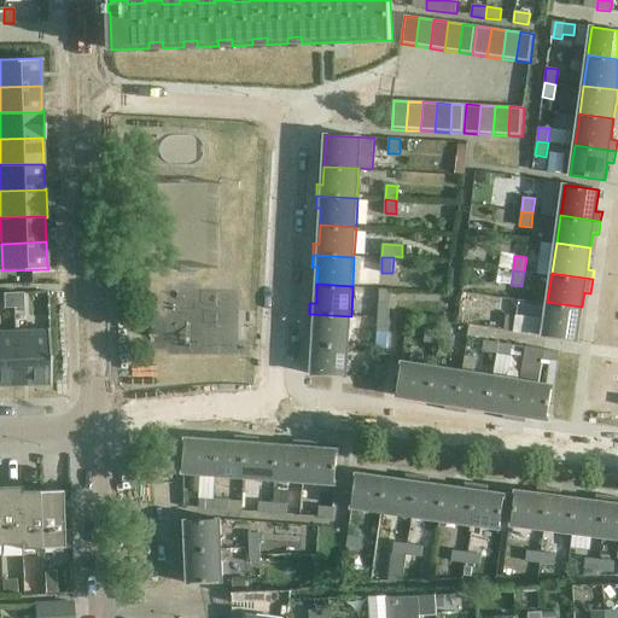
[(13,293),(4,293),(4,309),(13,308),(13,293)]
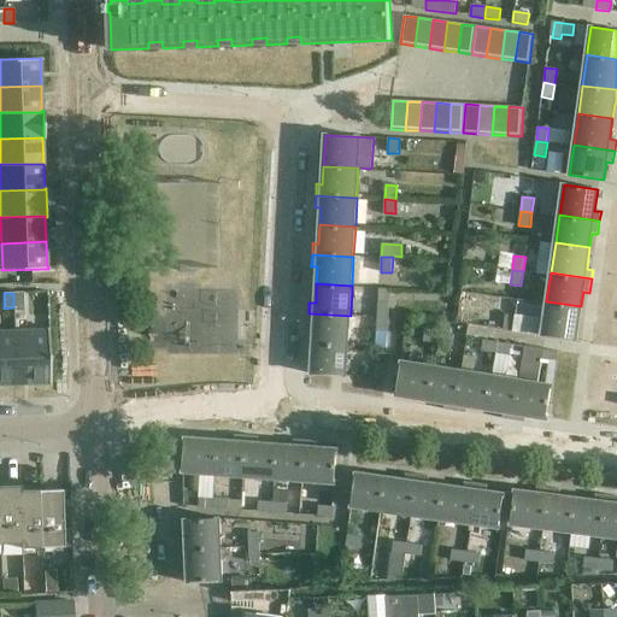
[(23,293),(13,293),(13,307),(23,307),(23,293)]
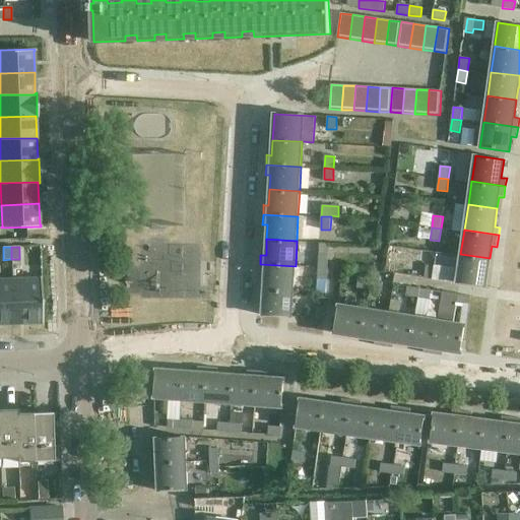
[(490,258),(460,254),(456,283),(485,287),(490,258)]
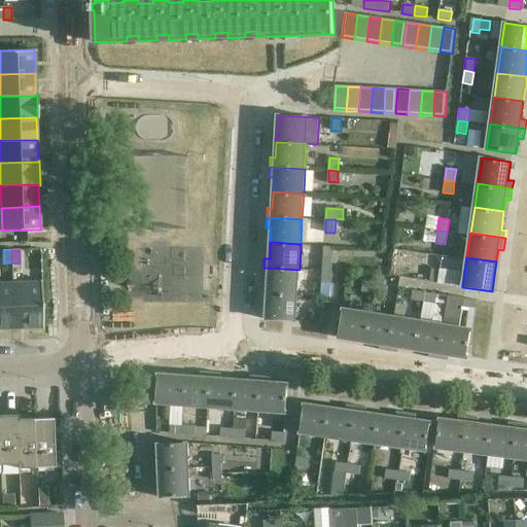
[(323,258),(322,271),(332,271),(332,258),(323,258)]
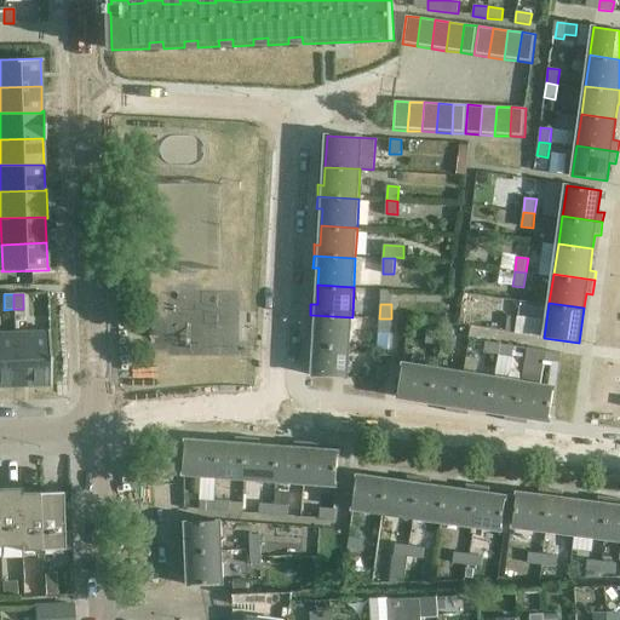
[(310,315),(309,327),(310,327),(315,327),(314,345),(350,348),(352,317),(310,315)]
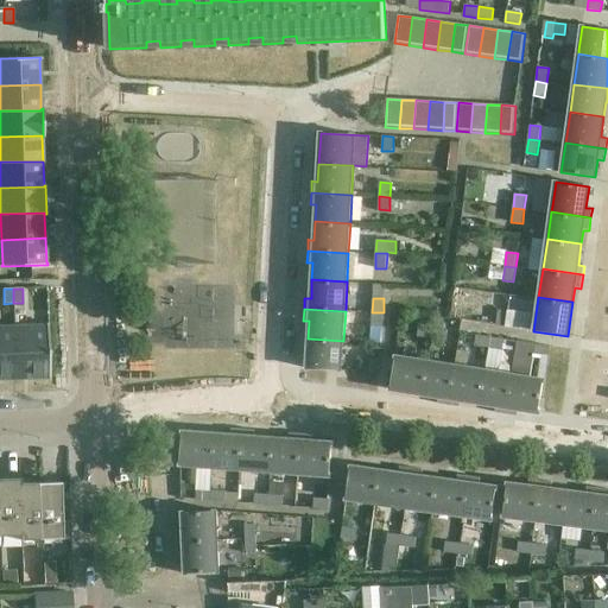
[(496,325),(506,327),(508,314),(498,311),(496,325)]
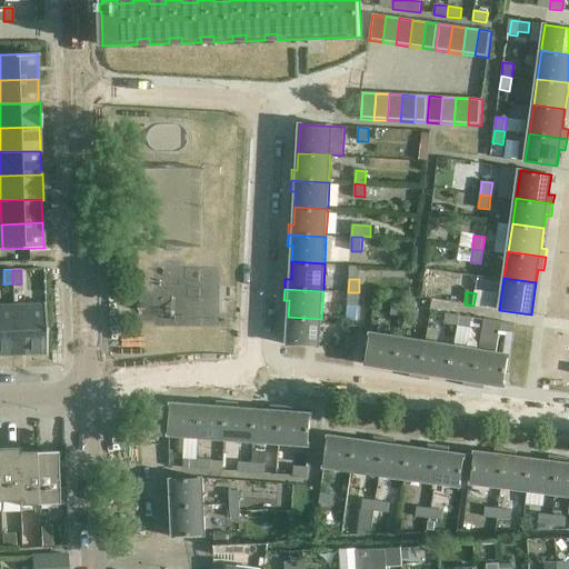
[(348,292),(347,306),(358,306),(359,292),(348,292)]
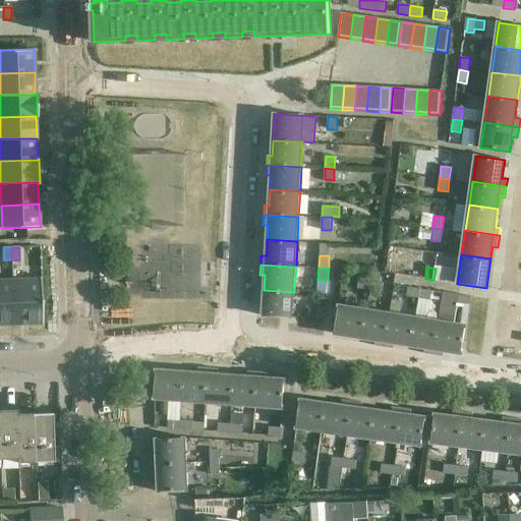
[(40,279),(12,280),(14,326),(41,325),(41,326),(43,326),(42,278),(40,278),(40,279)]
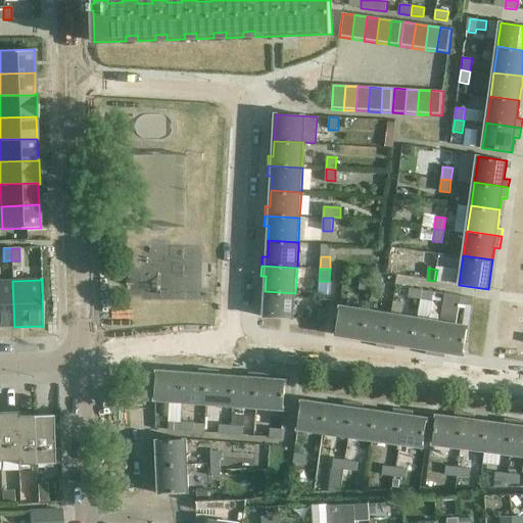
[(12,281),(0,281),(0,326),(14,327),(12,281)]
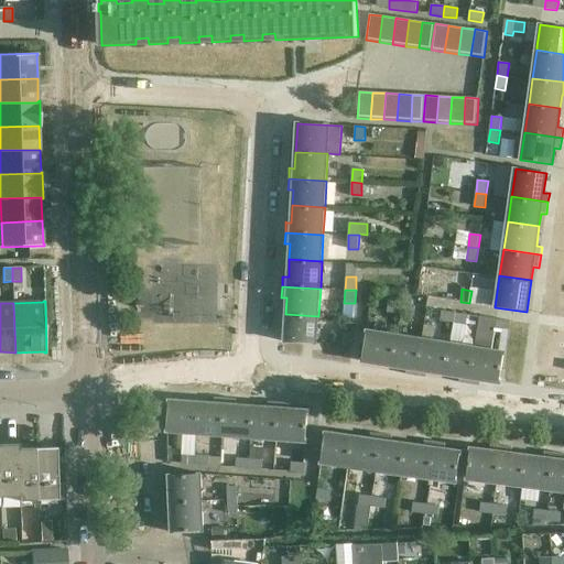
[(402,305),(389,303),(387,312),(400,314),(402,305)]
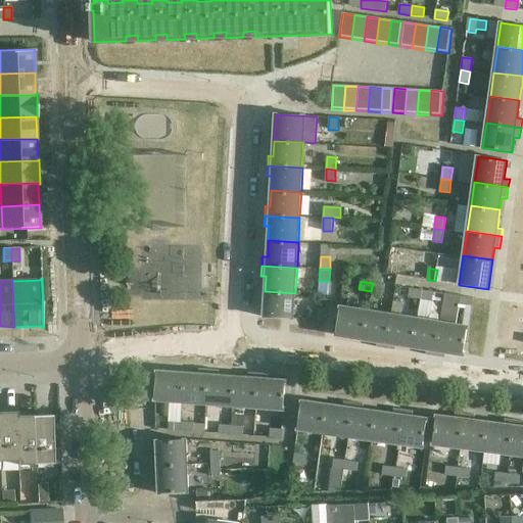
[(385,285),(373,283),(371,291),(384,293),(385,285)]
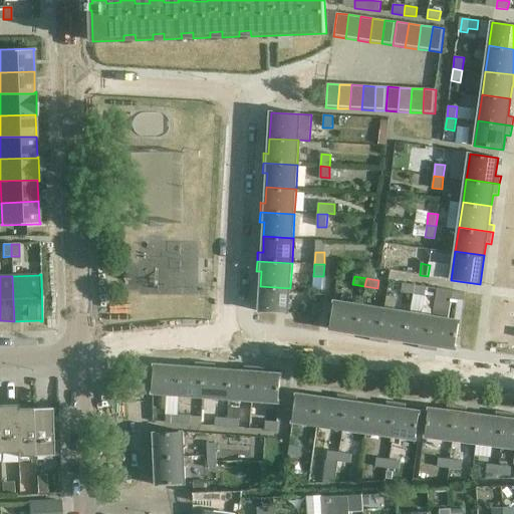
[(415,285),(403,283),(402,292),(414,294),(415,285)]
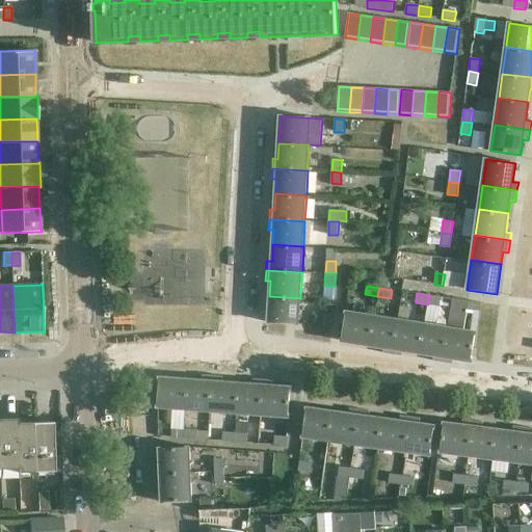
[(442,297),(429,295),(428,304),(441,307),(442,297)]
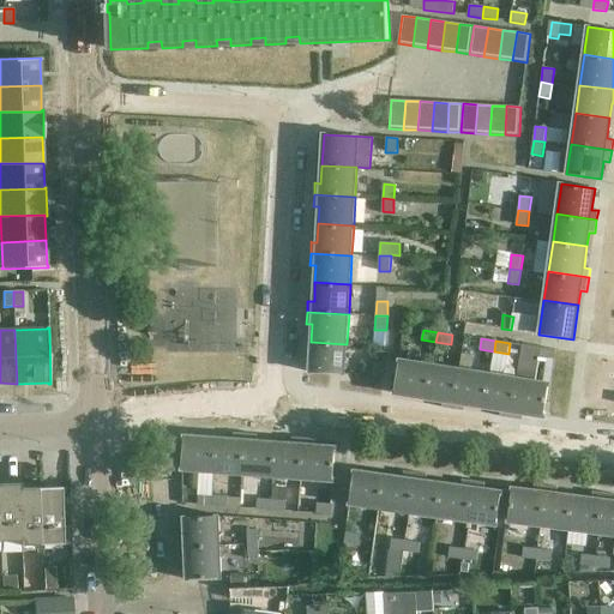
[(347,344),(311,342),(309,373),(345,374),(347,344)]
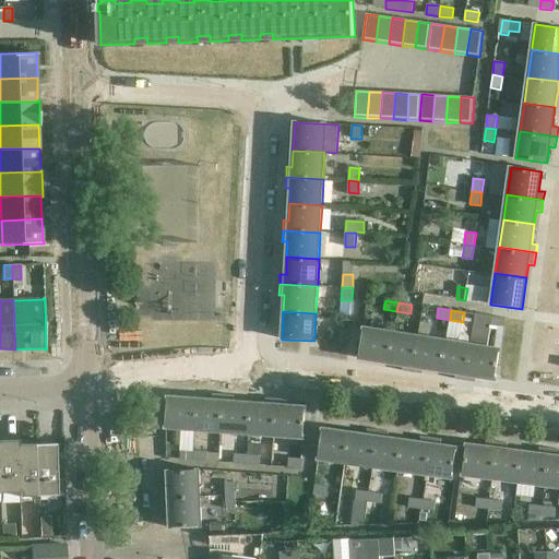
[(506,319),(476,314),(472,344),(473,345),(467,381),(476,383),(477,378),(496,380),(500,349),(506,319)]
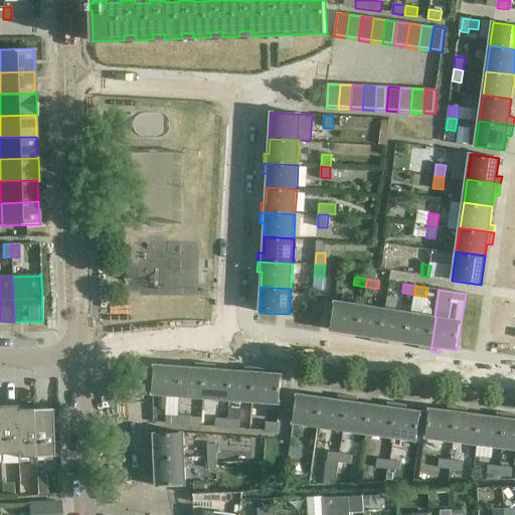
[(363,306),(335,302),(331,331),(358,335),(363,306)]
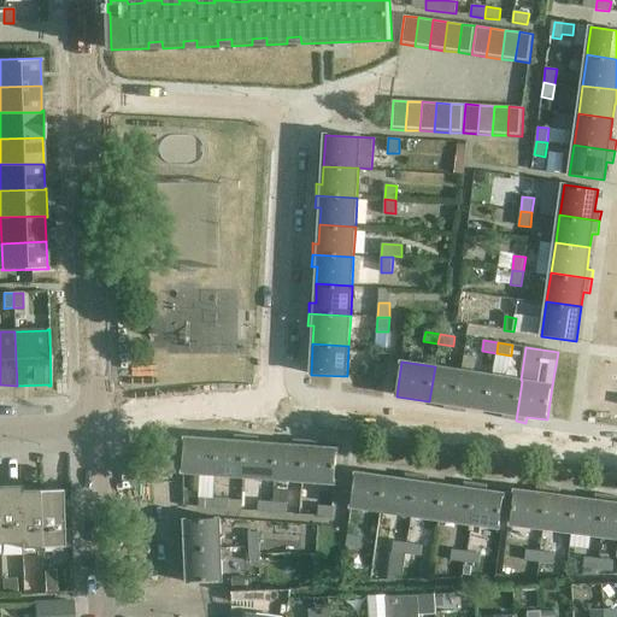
[(385,365),(374,364),(374,377),(385,378),(385,365)]
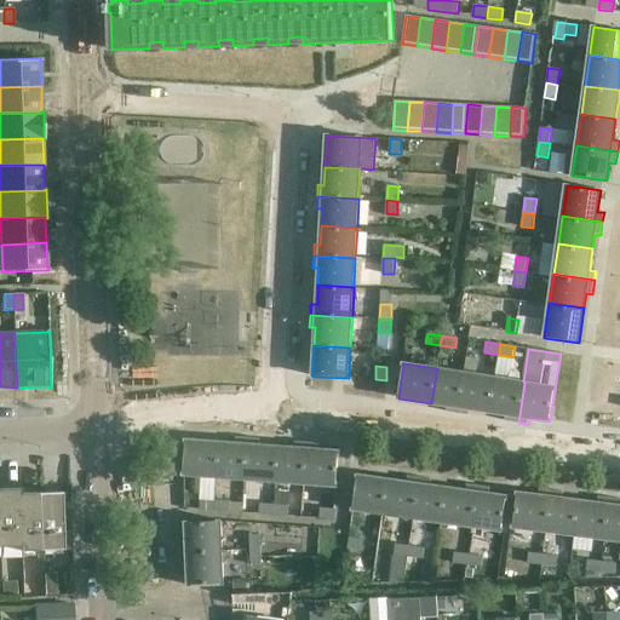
[(465,373),(437,368),(431,403),(447,406),(446,412),(458,414),(465,373)]
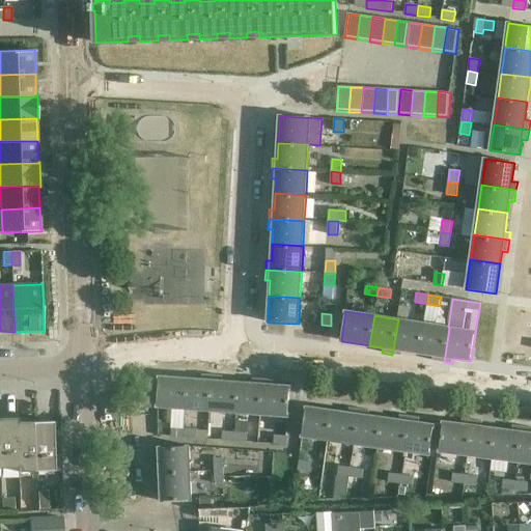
[(425,324),(398,319),(392,355),(401,356),(402,351),(420,354),(425,324)]
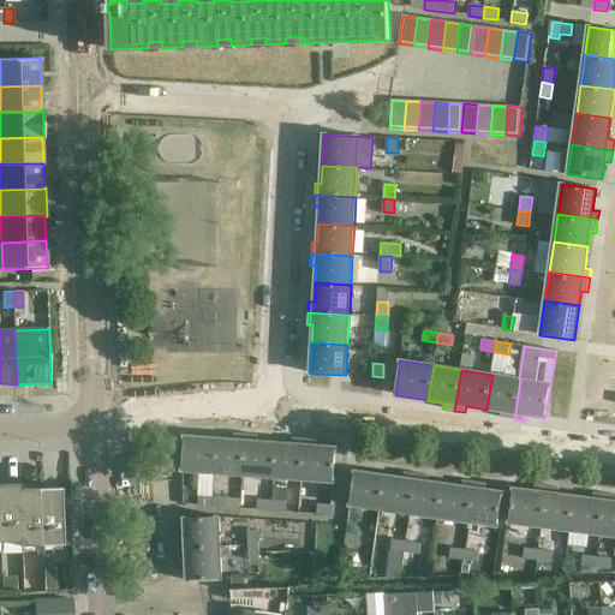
[(520,380),(519,378),(493,375),(487,410),(501,412),(500,418),(514,419),(520,380)]
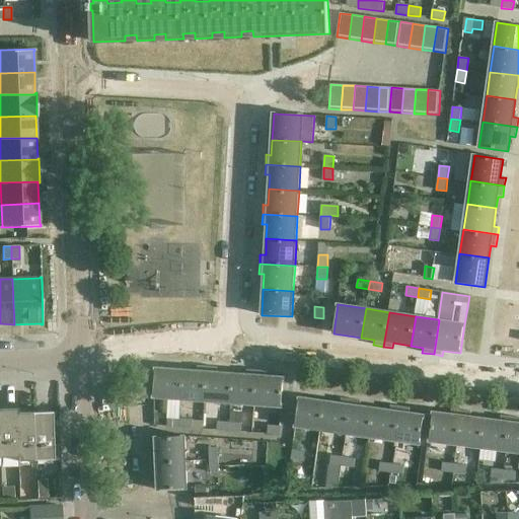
[(183,370),(181,399),(182,399),(205,401),(208,367),(198,366),(198,367),(197,371),(184,370),(183,370)]
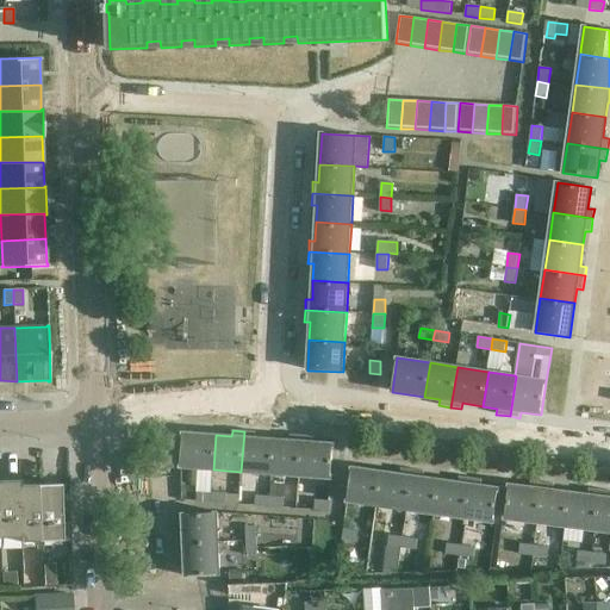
[(244,431),(241,472),(243,472),(271,474),(274,440),(255,439),(255,433),(246,431),(244,431)]
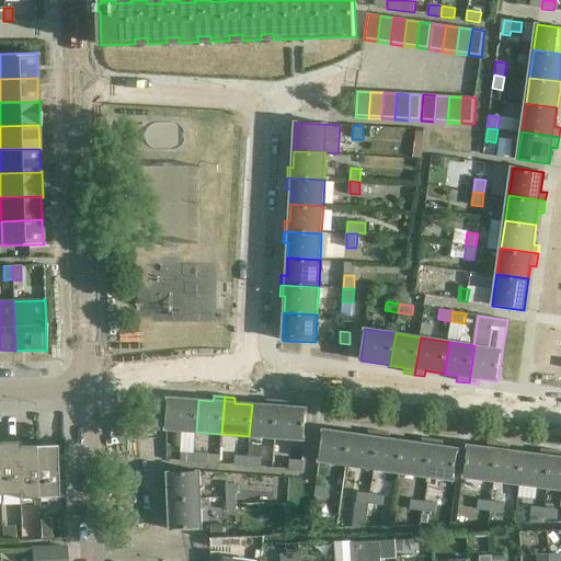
[(169,398),(167,430),(183,431),(196,432),(198,400),(169,398)]
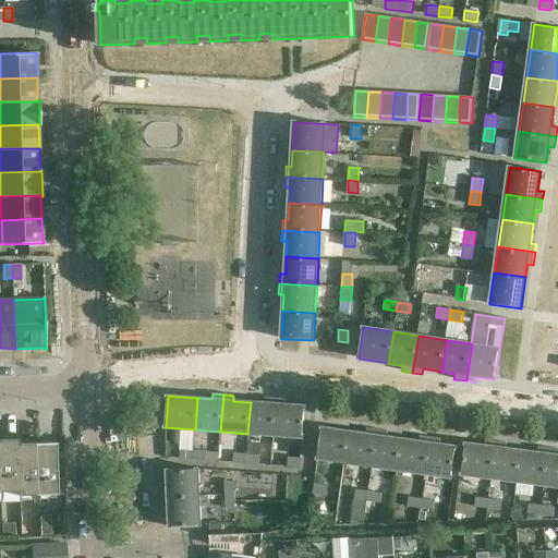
[(251,402),(247,434),(250,434),(274,436),(276,399),(266,398),(265,403),(252,402),(251,402)]
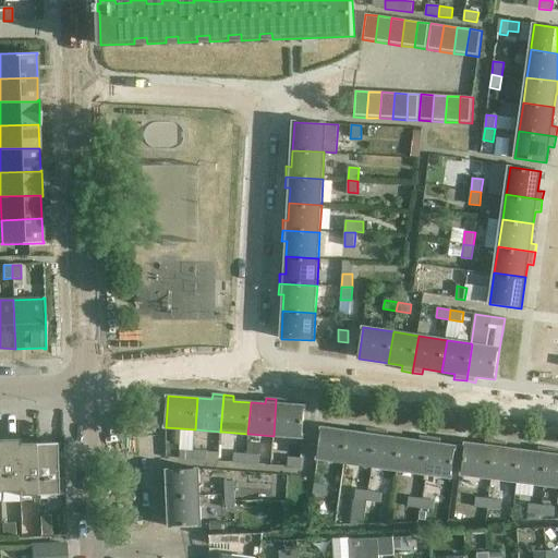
[(276,399),(274,436),(275,436),(303,438),(304,428),(304,421),(305,407),(287,404),(287,400),(287,399),(278,399),(276,399)]
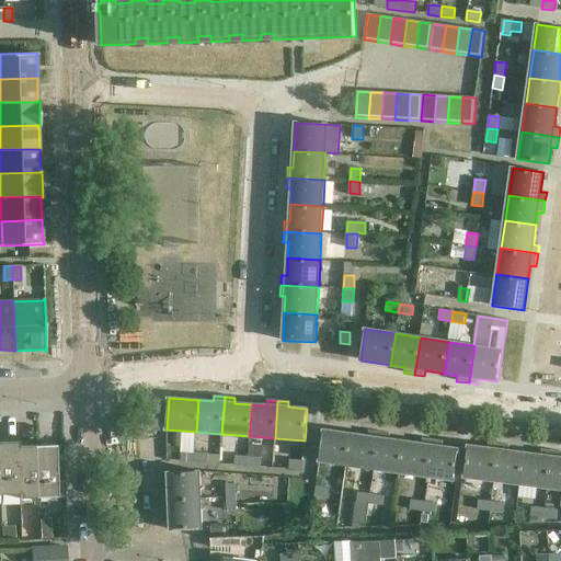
[(324,430),(321,451),(319,461),(346,465),(352,434),(324,430)]
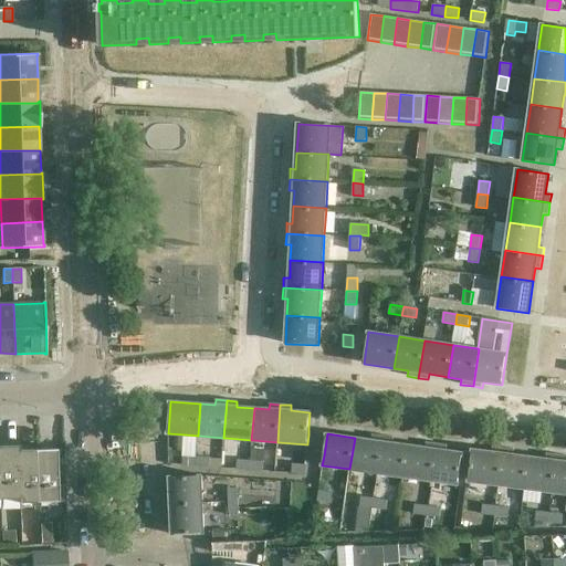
[(373,435),(373,436),(371,440),(355,438),(349,469),(379,473),(385,437),(373,435)]
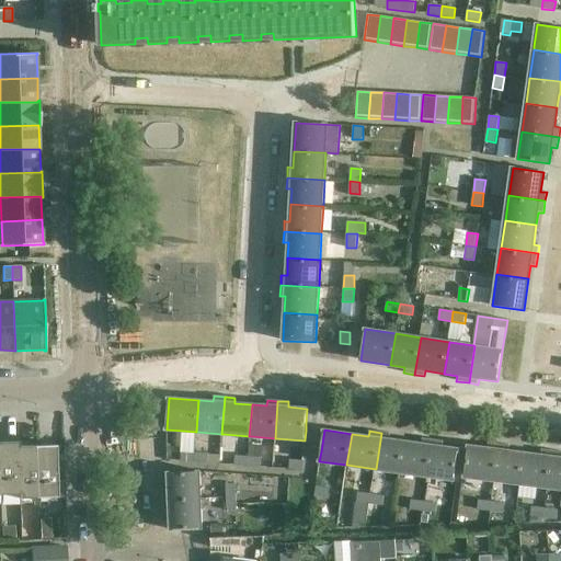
[(390,434),(381,433),(376,469),(401,473),(405,442),(389,439),(390,434)]
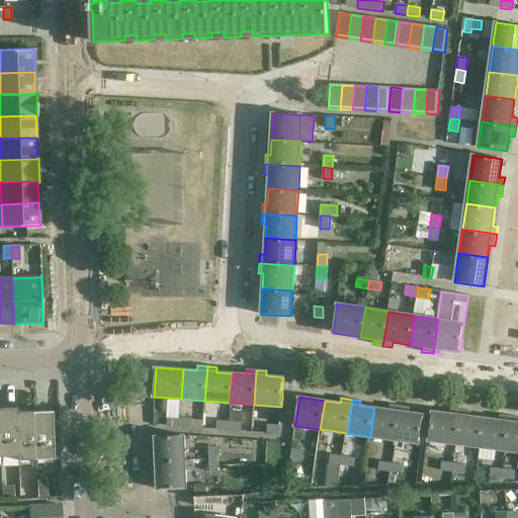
[(390,405),(390,406),(390,410),(374,408),(370,437),(397,440),(402,406),(390,405)]
